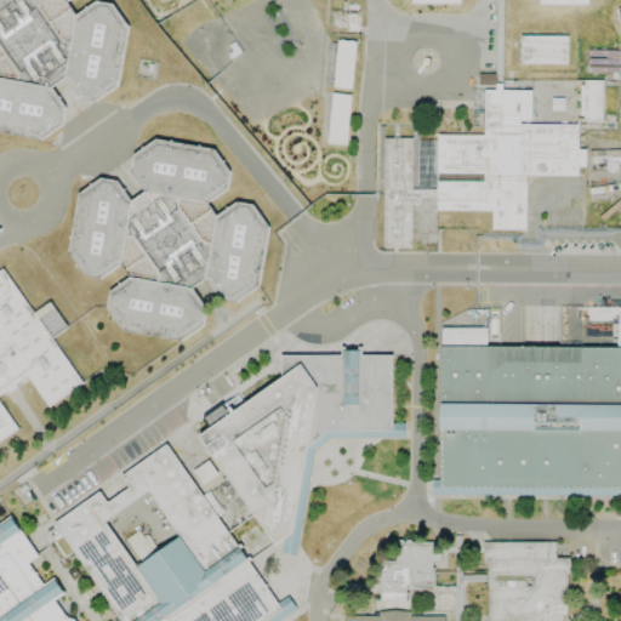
[(119,86),(125,26),(112,1),(72,11),(66,1),(66,0),(0,0),(0,45),(17,74),(15,79),(0,78),(0,134),(41,138),(62,126),(63,109),(51,86),(66,78),(77,97),(95,100),(119,86)]
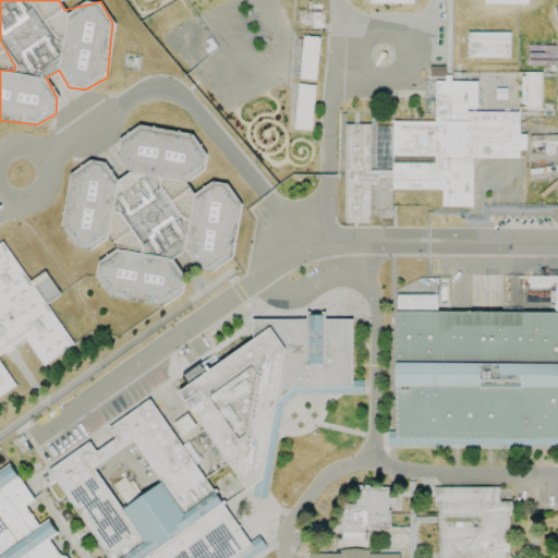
[(466,57),(509,58),(510,33),(466,32),(466,57)]
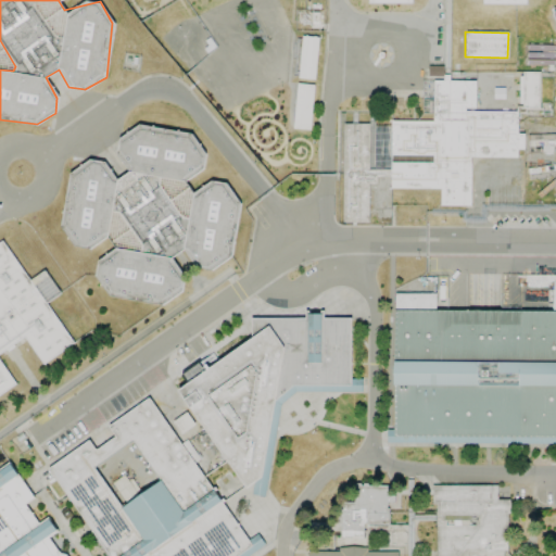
[(342,124),(342,158),(348,158),(348,184),(376,184),(376,173),(390,173),(390,189),(440,189),(440,205),(470,205),(470,158),(517,158),(517,150),(523,150),(523,134),(517,134),(517,111),(475,111),(475,80),(433,80),(433,121),(390,121),(390,126),(371,126),(371,124),(342,124)]
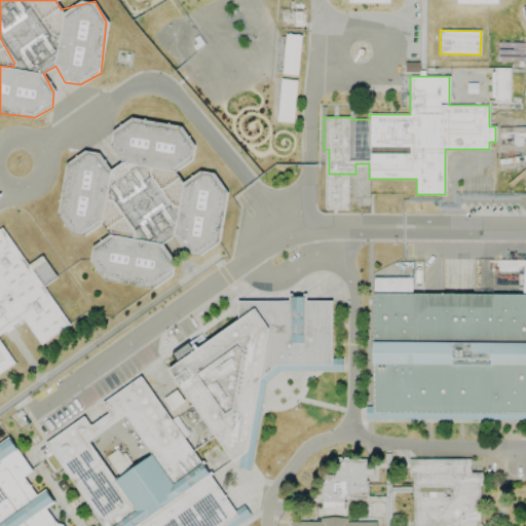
[(224,238),(221,184),(214,175),(178,177),(175,172),(193,158),(192,144),(176,120),(123,123),(111,133),(112,149),(121,162),(110,171),(100,155),(59,157),(63,223),(71,234),(87,233),(104,222),(102,187),(133,230),(133,235),(106,237),(90,248),(91,265),(106,286),(162,283),(173,274),(172,259),(161,245),(175,234),(193,260),(224,238)]
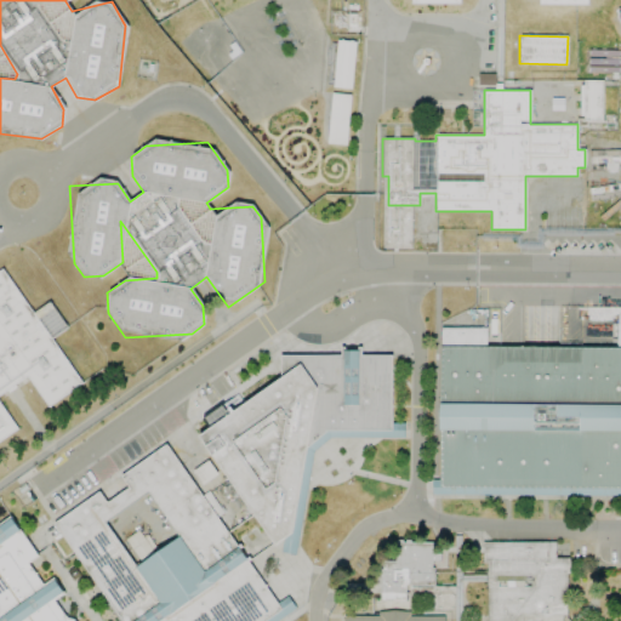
[(0,440),(17,431),(0,402),(0,393),(28,376),(46,406),(81,385),(52,337),(66,329),(50,302),(32,313),(4,268),(0,271),(0,440)]
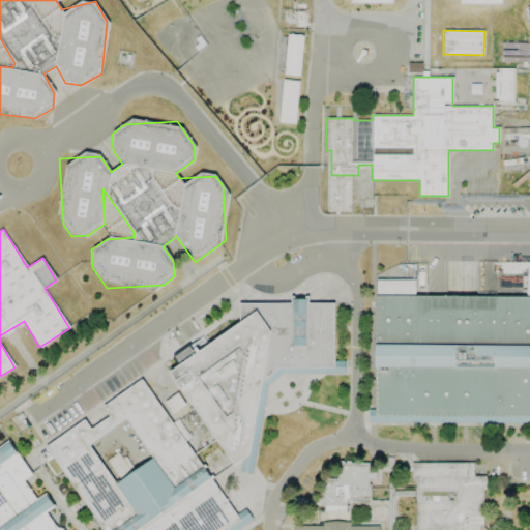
[(529,260),(526,261),(526,296),(414,296),(414,280),(375,280),(375,409),(367,409),(367,422),(529,422),(529,260)]
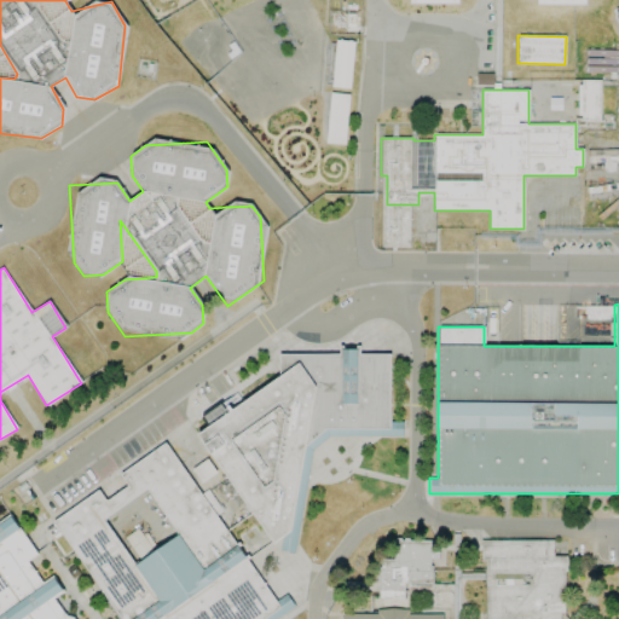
[(197,433),(271,542),(279,542),(279,553),(296,551),(295,522),(290,514),(307,503),(305,453),(328,439),(403,435),(401,421),(392,422),(388,353),(362,354),(357,348),(342,350),(336,353),(278,356),(279,379),(197,433)]
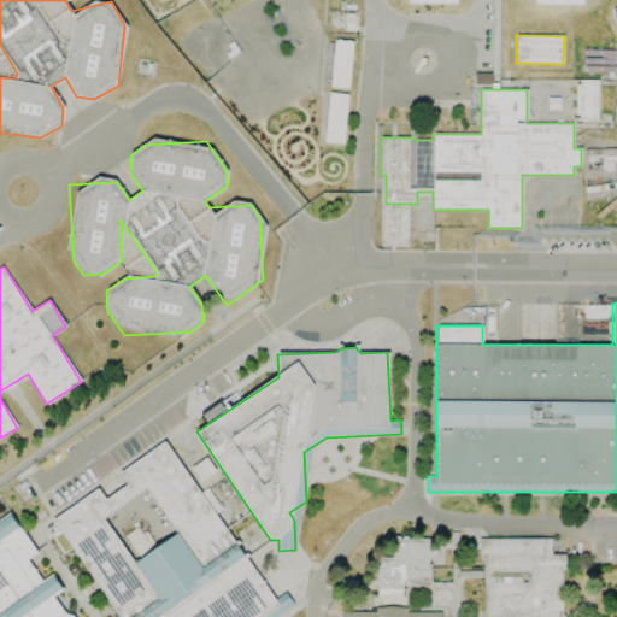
[(0,522),(0,616),(71,616),(57,594),(63,591),(53,574),(42,581),(28,559),(37,553),(12,515),(0,522)]
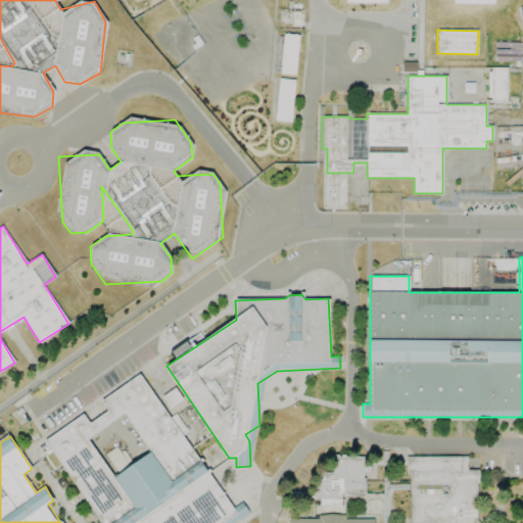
[(408,522),(476,522),(477,469),(467,469),(467,457),(409,456),(408,522)]
